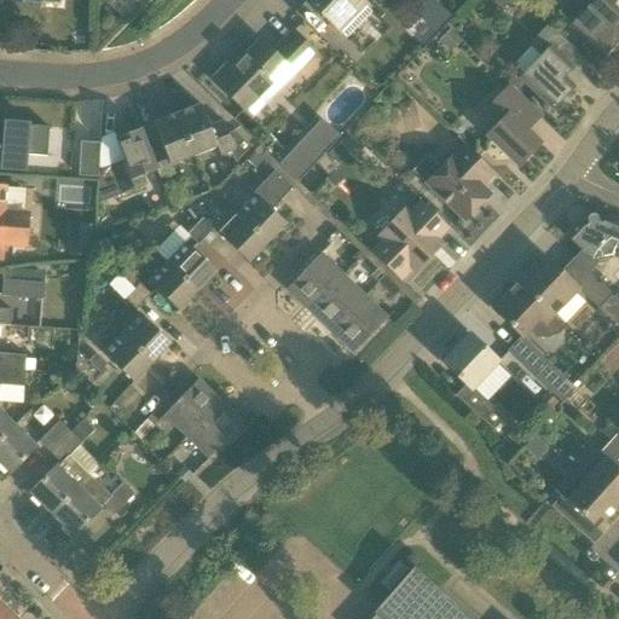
[(365,1),(365,0),(308,0),(307,1),(340,33),(368,4),(365,1)]
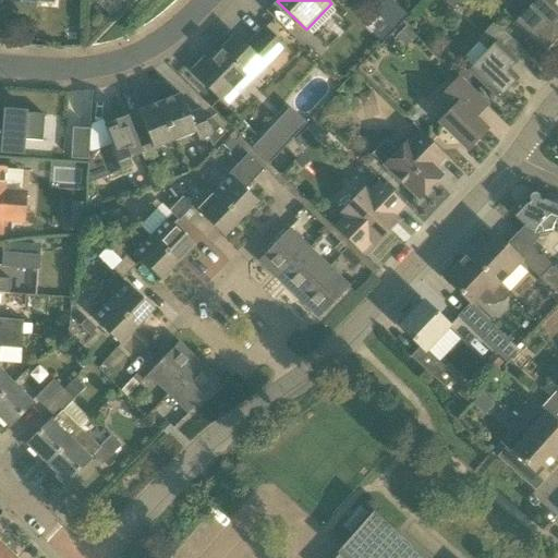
[(557,0),(529,0),(534,4),(516,23),(545,52),(557,37),(557,26),(554,23),(557,19),(557,10),(553,5),(557,0)]
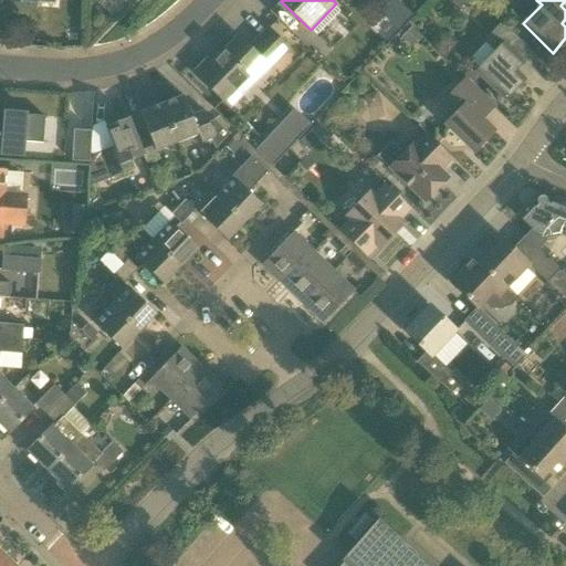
[(386,17),(396,25),(407,14),(396,4),(386,17)]
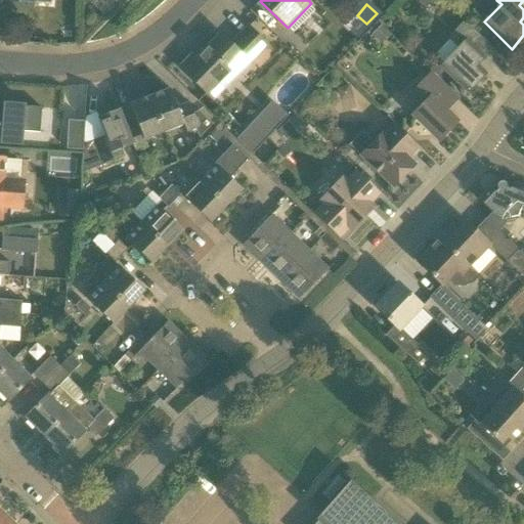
[(440,67),(469,93),(486,75),(478,66),(485,58),(484,56),(492,47),(465,22),(448,39),(459,48),(440,67)]
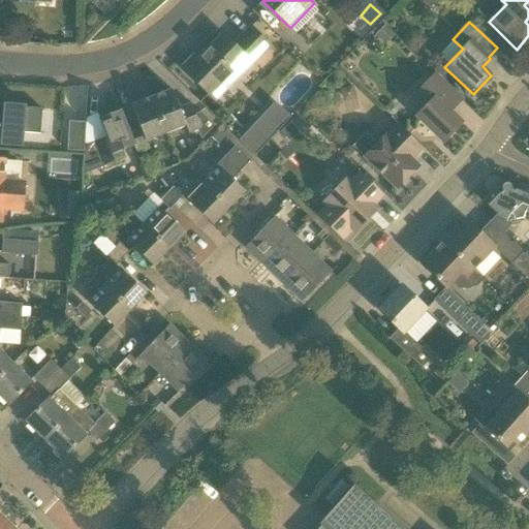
[(385,44),(395,35),(384,26),(376,36),(385,44)]
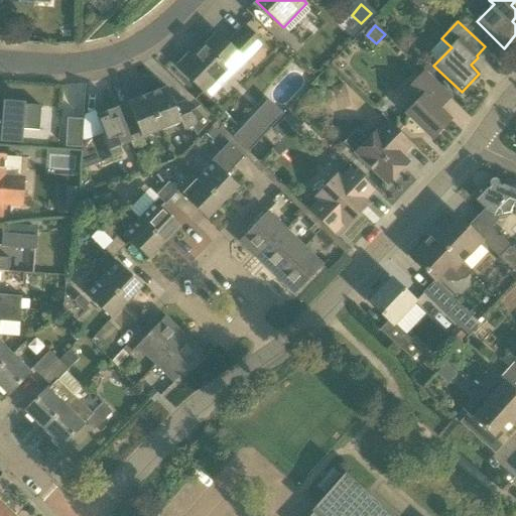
[(248,65),(265,46),(245,27),(228,44),(218,34),(194,59),(189,55),(178,67),(210,97),(244,61),(248,65)]
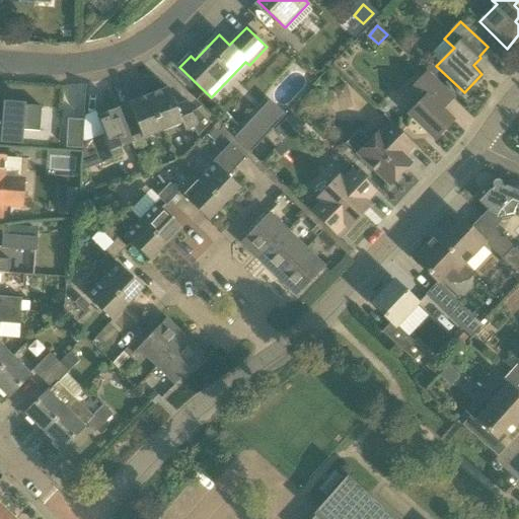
[(410,115),(435,140),(454,121),(442,109),(453,98),(428,74),(406,94),(419,105),(410,115)]
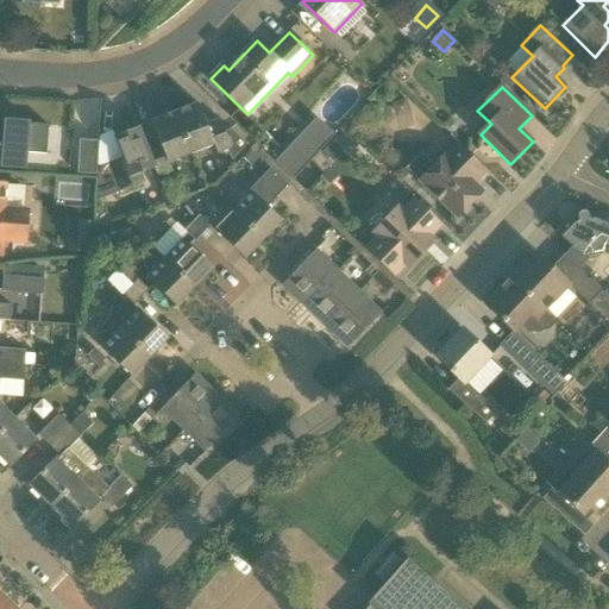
[(412,113),(407,99),(393,104),(396,118),(412,113)]
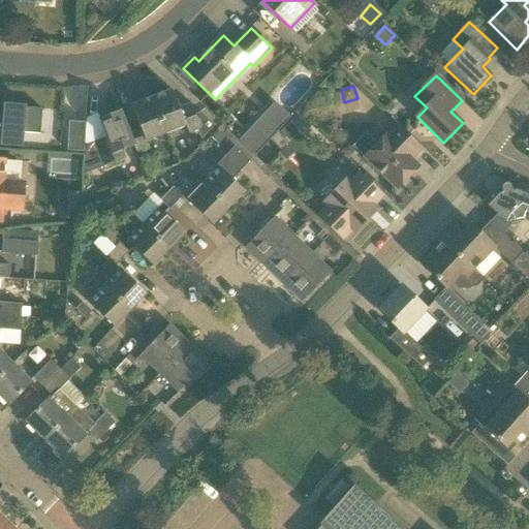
[(201,113),(196,115),(191,104),(180,109),(173,90),(152,98),(165,134),(187,126),(189,133),(197,130),(201,139),(215,126),(201,113)]
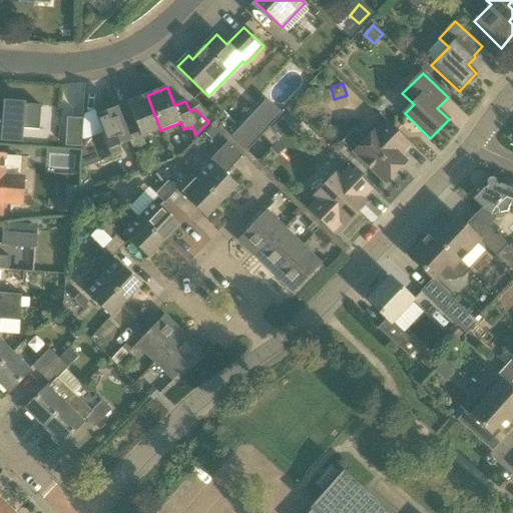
[(143,136),(160,130),(147,95),(128,103),(135,121),(123,126),(129,142),(132,149),(146,144),(143,136)]
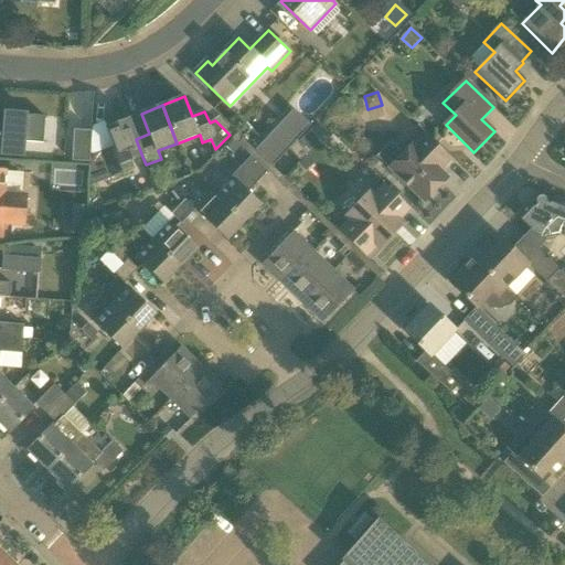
[(1,114),(0,113),(0,140),(42,144),(43,117),(25,116),(25,115),(2,113),(1,114)]
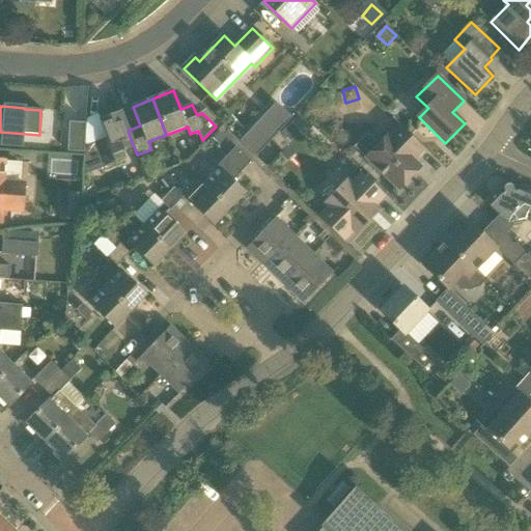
[(122,151),(134,147),(128,131),(119,112),(101,119),(108,138),(96,143),(107,166),(126,159),(122,151)]
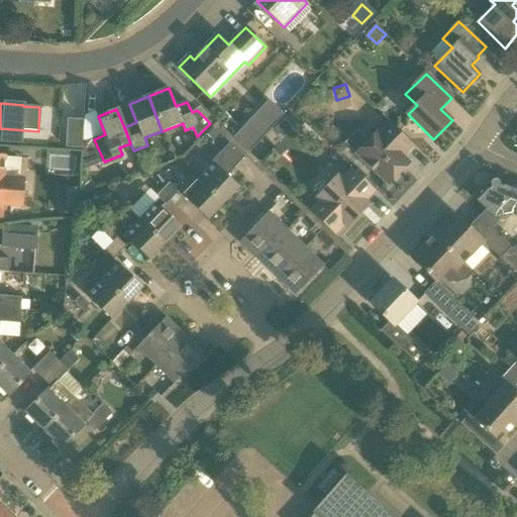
[(282,119),(292,129),(300,120),(290,111),(282,119)]
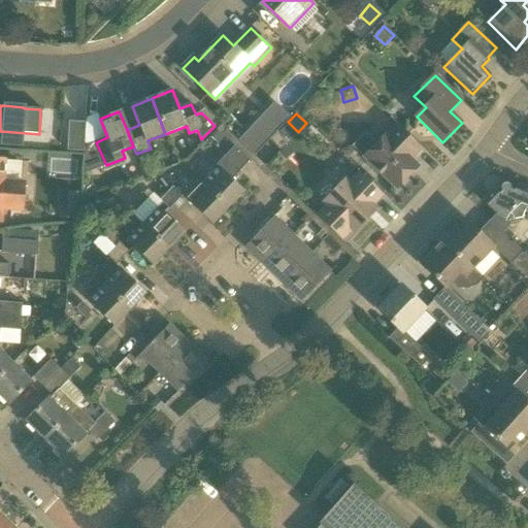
[(69,122),(67,151),(85,152),(86,123),(69,122)]
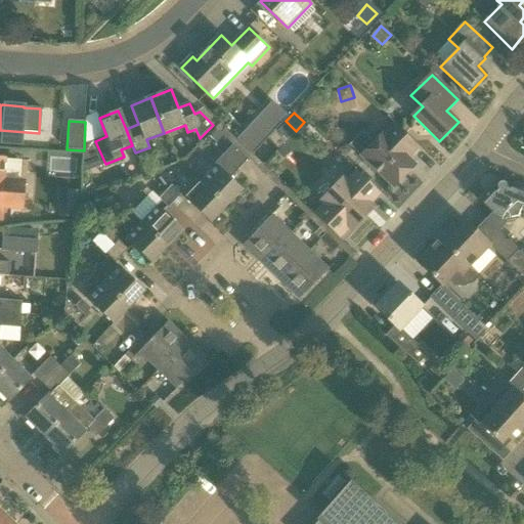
[(361,157),(393,188),(417,165),(409,159),(420,147),(395,124),(384,134),(361,157)]
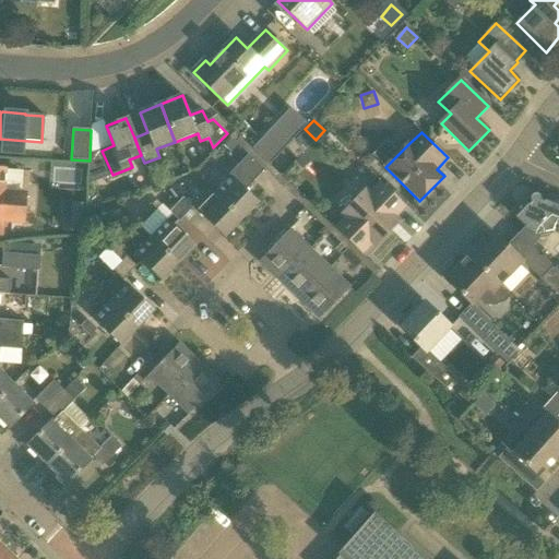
[(266,133),(253,147),(271,164),(284,149),(266,133)]
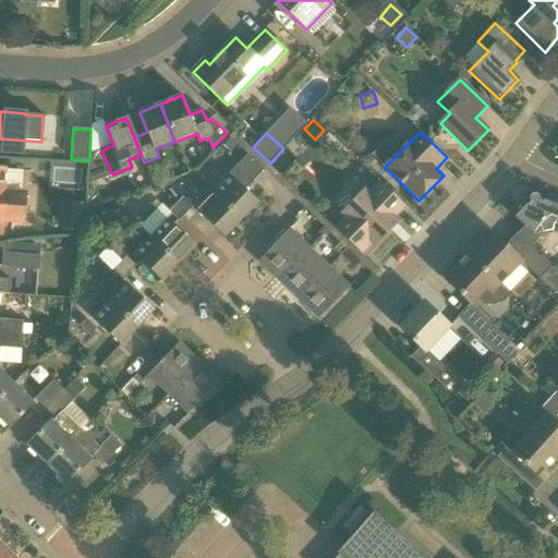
[(286,147),(286,148),(296,159),(304,152),(293,141),(286,147)]
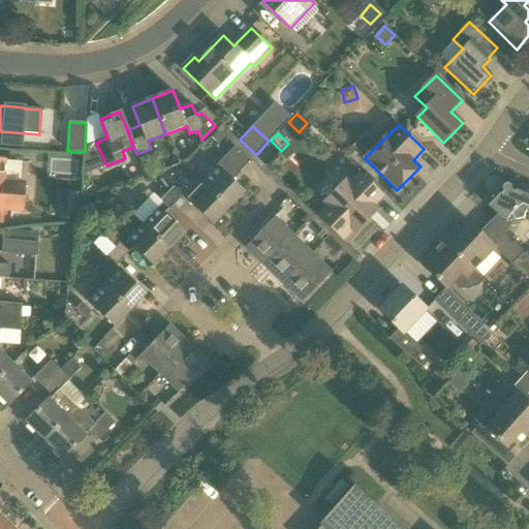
[(245,192),(234,181),(251,162),(235,147),(215,167),(216,168),(203,183),(228,209),(245,192)]
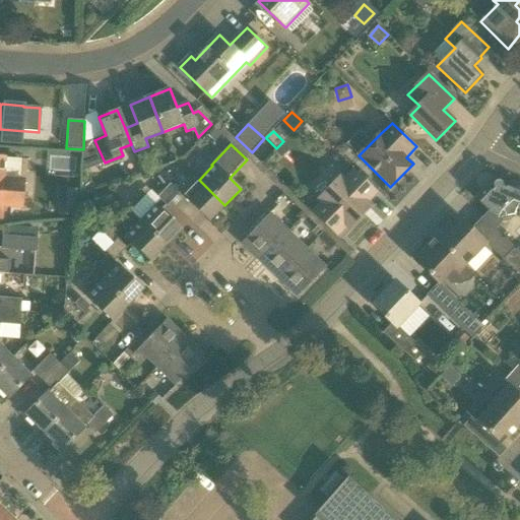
[(3,178),(4,175),(5,157),(0,156),(0,219),(3,220),(4,207),(23,209),(25,179),(3,178)]
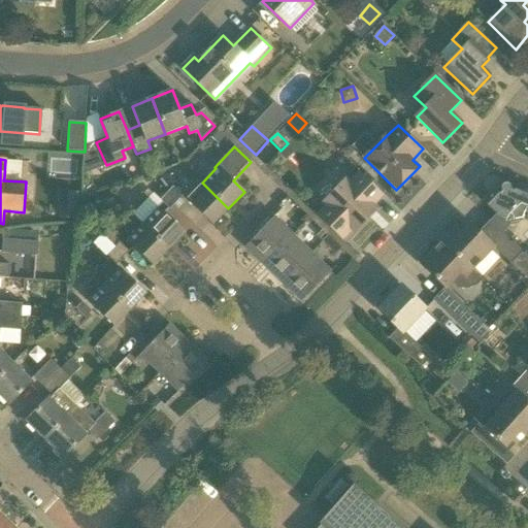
[(373,205),(384,195),(360,172),(351,183),(347,179),(324,203),(327,206),(318,217),(342,240),(352,230),(355,233),(377,209),(373,205)]
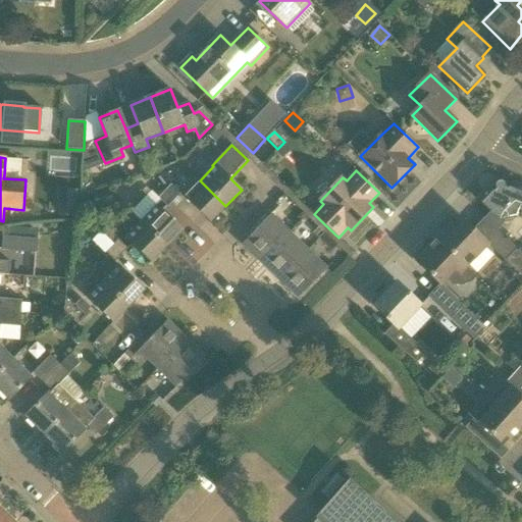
[(210,222),(225,206),(200,180),(184,198),(210,222)]
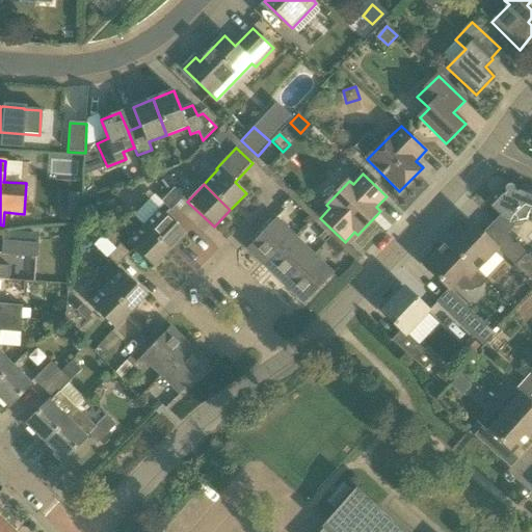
[(531,190),(521,186),(519,193),(514,191),(515,190),(514,189),(514,188),(513,187),(512,186),(511,185),(510,185),(509,185),(508,186),(507,186),(506,187),(505,188),(505,189),(505,191),(505,192),(506,193),(503,196),(498,191),(486,203),(508,224),(526,220),(530,210),(531,210),(531,190)]
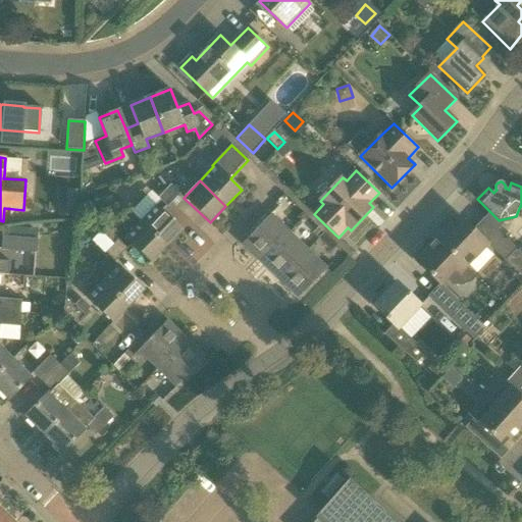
[(165,192),(174,201),(177,197),(180,194),(171,186),(165,192)]
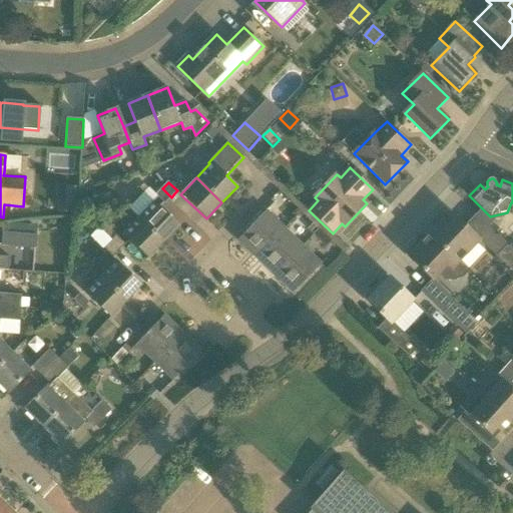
[(74,213),(75,186),(59,186),(58,212),(74,213)]
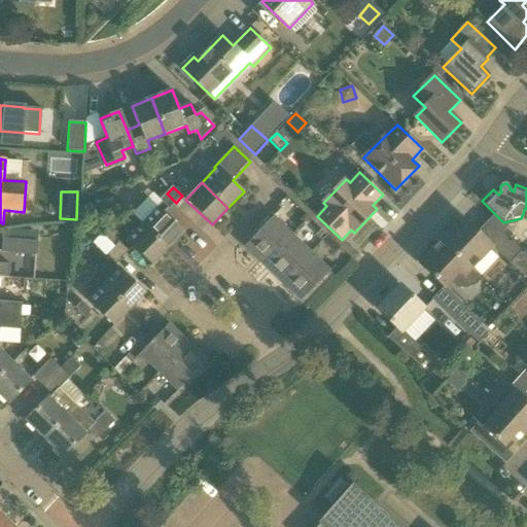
[(173,205),(176,203),(167,194),(161,200),(170,209),(173,205)]
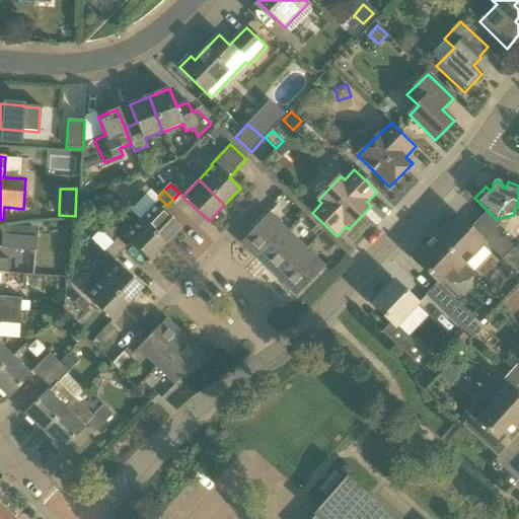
[(180,200),(176,196),(173,200),(170,202),(174,206),(180,200)]
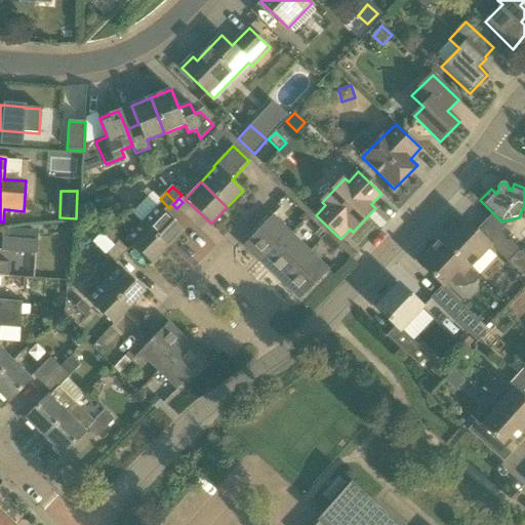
[(142,223),(168,248),(184,232),(158,206),(142,223)]
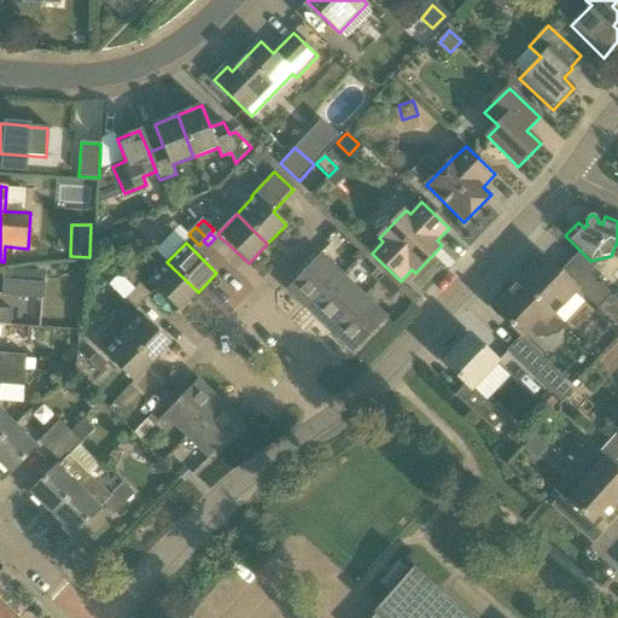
[(309,312),(343,275),(321,254),(286,290),(309,312)]
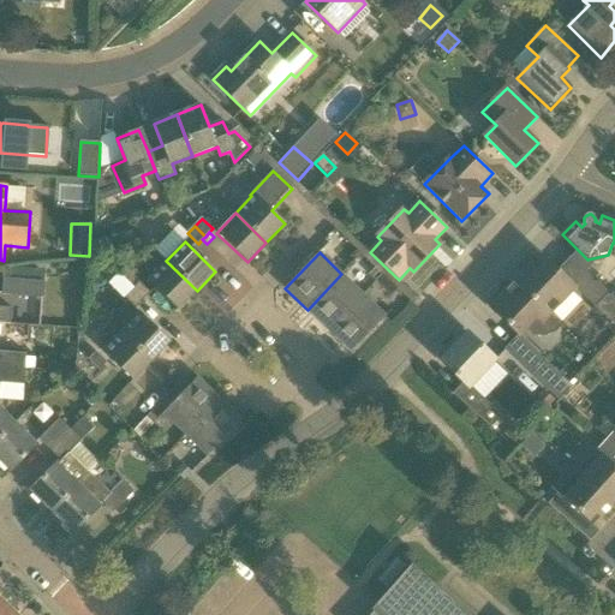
[(178,310),(197,291),(166,261),(148,280),(178,310)]
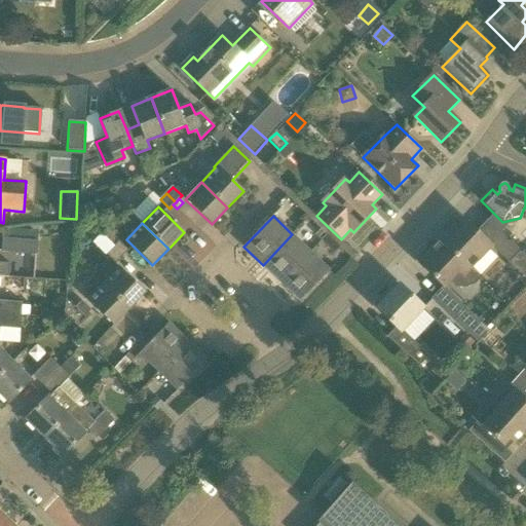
[(478,230),(477,232),(470,224),(454,240),(448,234),(441,242),(464,264),(480,279),(481,278),(471,269),(492,246),(478,232),(479,231),(478,230)]
